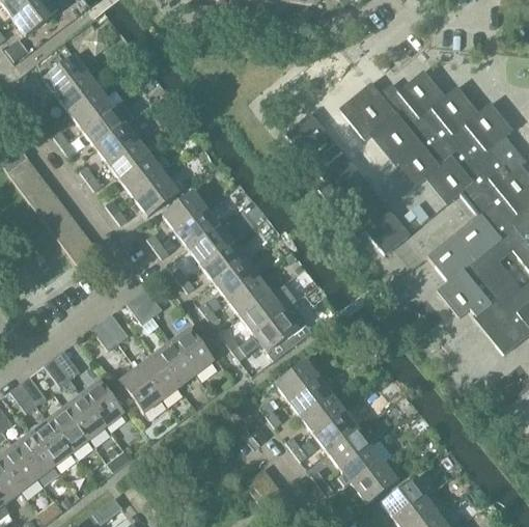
[(0,0),(12,18),(36,0),(0,0)]
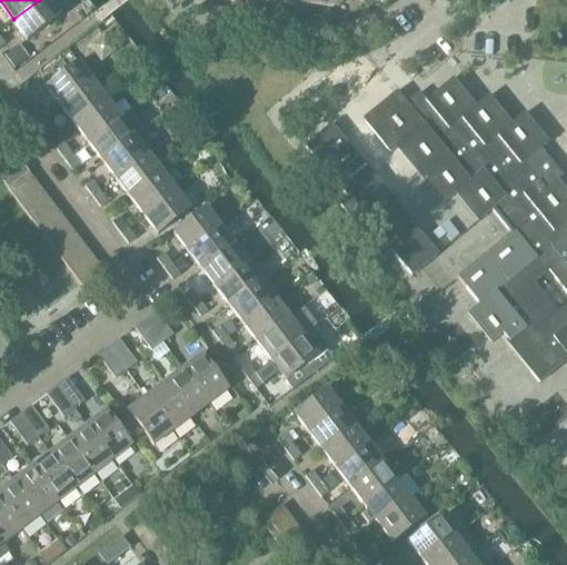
[(39,0),(13,19),(28,38),(61,12),(51,0),(39,0)]
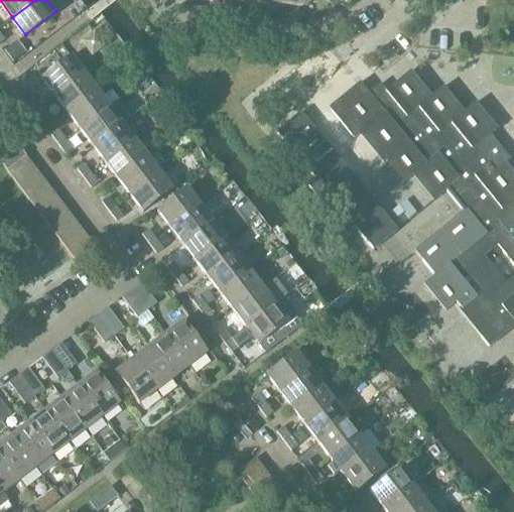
[(183,2),(190,11),(195,4),(191,0),(185,0),(183,2)]
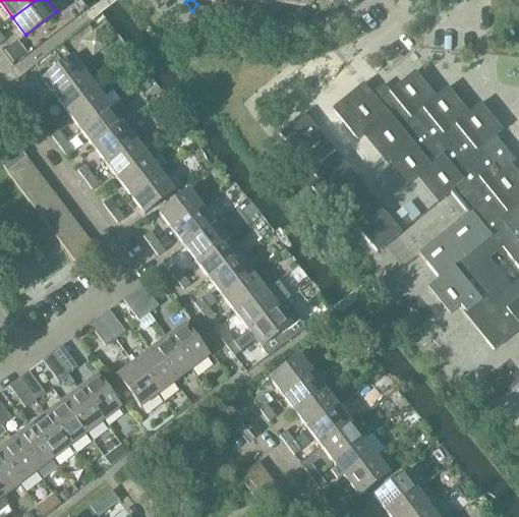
[(234,5),(235,0),(227,0),(225,15),(234,16),(234,5)]
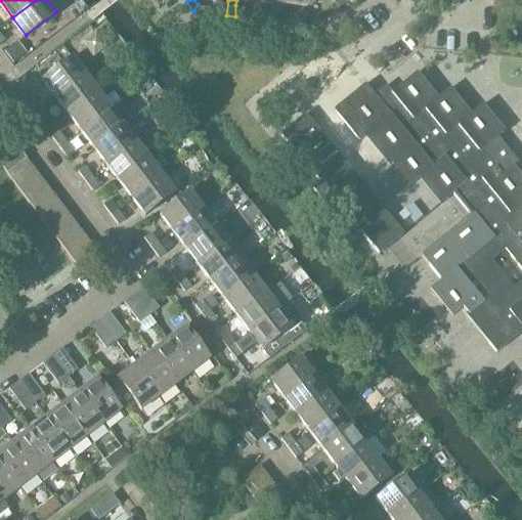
[(277,0),(277,1),(277,9),(276,20),(284,20),(286,2),(310,4),(315,0),(277,0)]
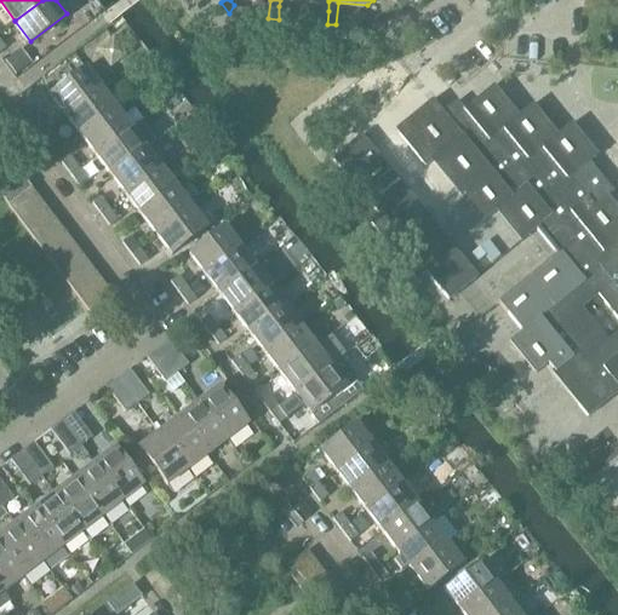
[(234,5),(229,13),(244,16),(245,6),(234,5)]
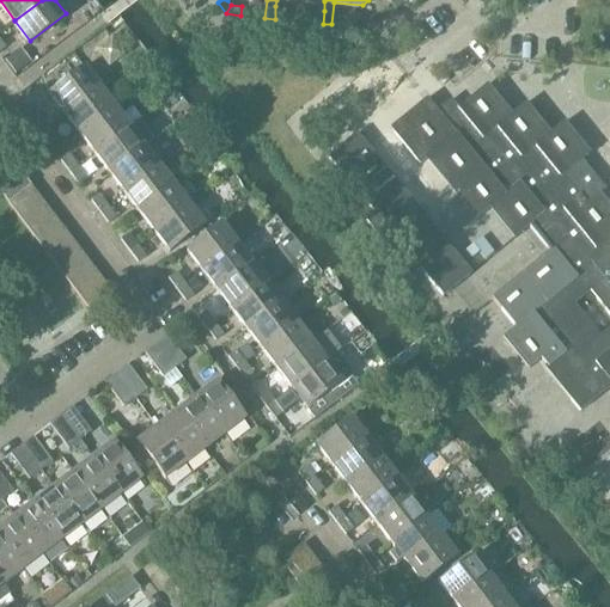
[(286,19),(287,7),(275,6),(275,19),(286,19)]
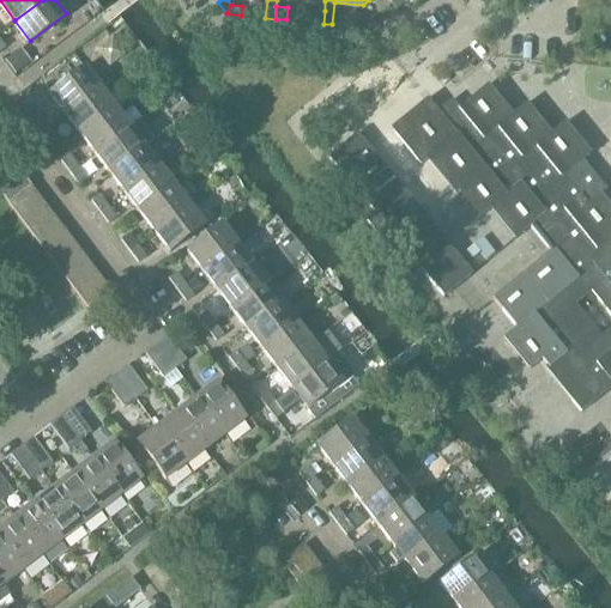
[(313,10),(312,23),(324,24),(325,11),(313,10)]
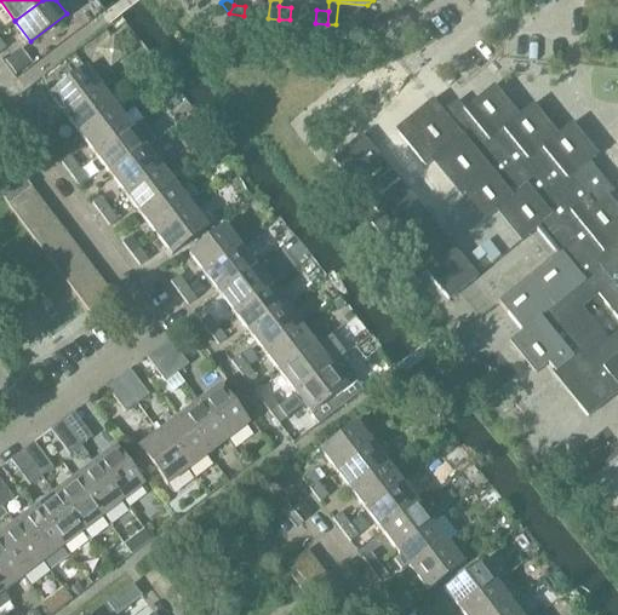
[(372,18),(375,29),(385,19),(379,12),(372,18)]
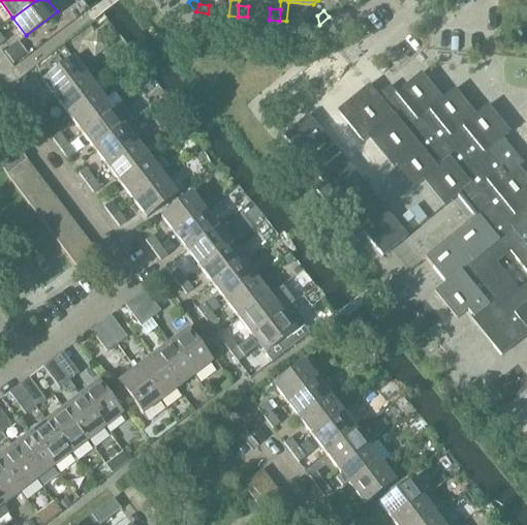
[(307,23),(319,25),(317,16),(308,14),(307,23)]
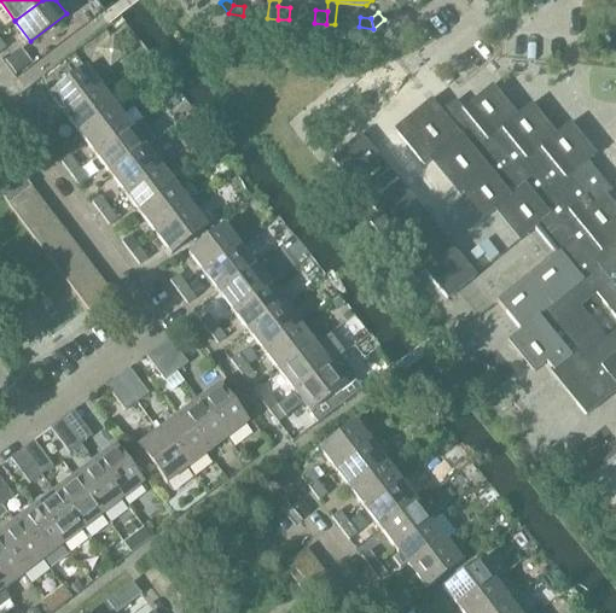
[(51,92),(67,111),(102,85),(87,64),(51,92)]
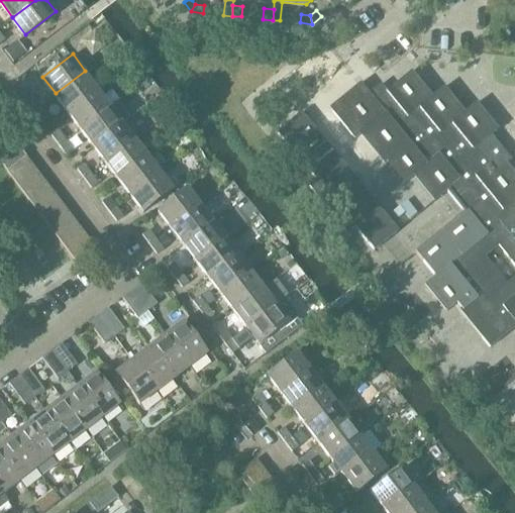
[(361,80),(330,105),(355,135),(362,130),(382,155),(380,156),(382,158),(383,157),(404,182),(415,172),(436,198),(447,188),(466,210),(417,250),(436,274),(426,282),(448,308),(457,300),(464,308),(470,303),(481,316),(473,322),(491,344),(514,324),(514,172),(507,163),(512,158),(505,148),(511,143),(505,137),(500,141),(492,132),(498,127),(476,101),(465,110),(443,85),(431,95),(411,69),(387,89),(386,86),(377,85),(370,91),(361,80)]
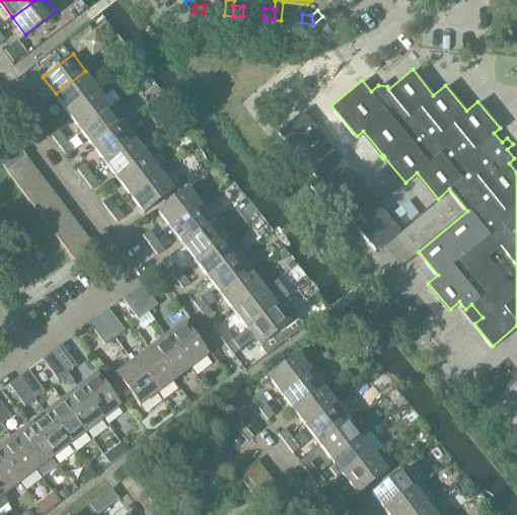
[(56,93),(68,111),(98,87),(85,71),(56,93)]
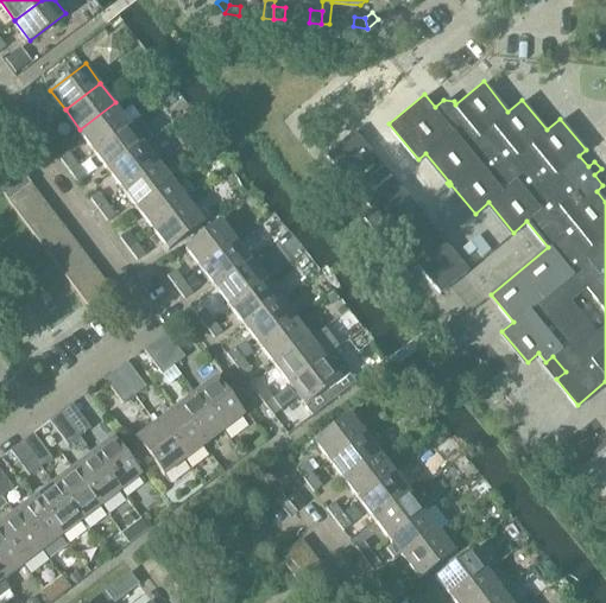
[(80,129),(95,148),(130,122),(115,102),(80,129)]
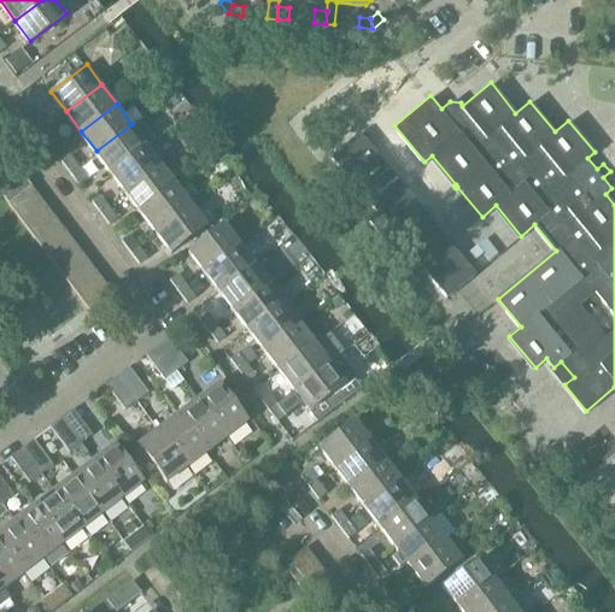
[(33,119),(41,130),(50,124),(41,113),(33,119)]
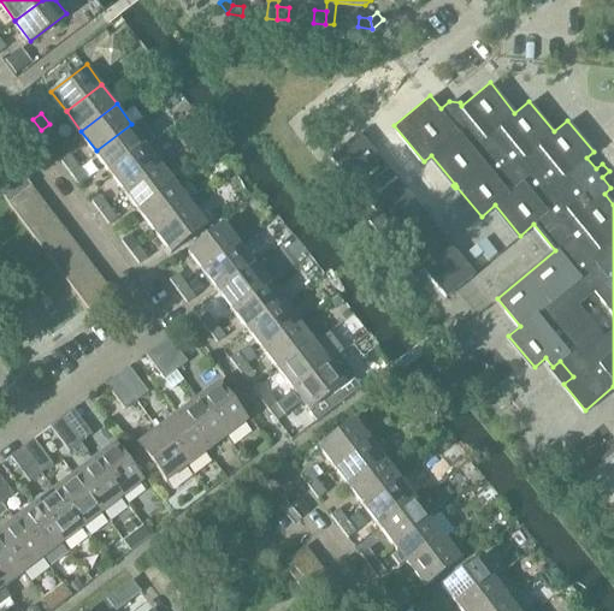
[(49,124),(41,130),(49,142),(58,136),(49,124)]
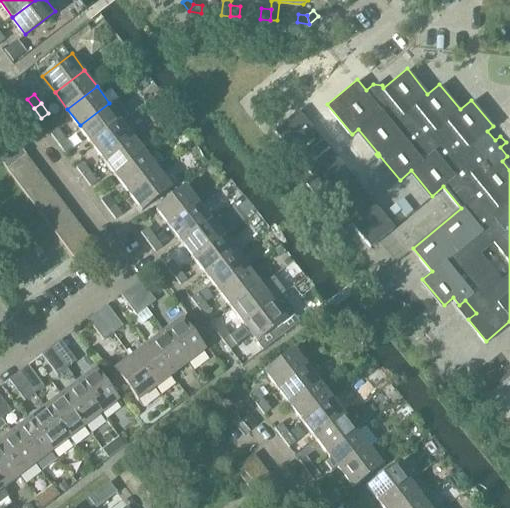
[(80,125),(92,142),(122,119),(109,103),(80,125)]
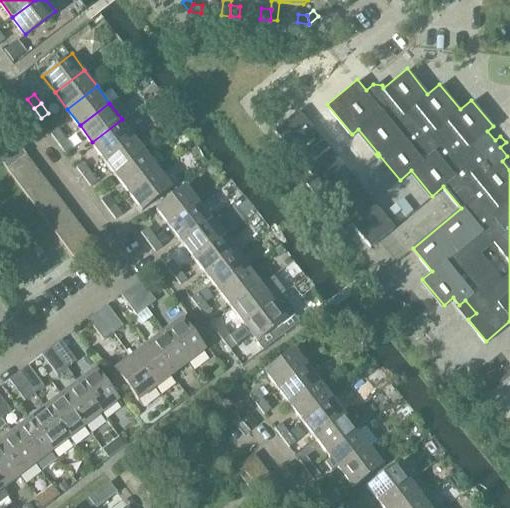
[(275,128),(313,174),(306,181),(345,228),(352,222),(371,245),(395,225),(299,108),(275,128)]
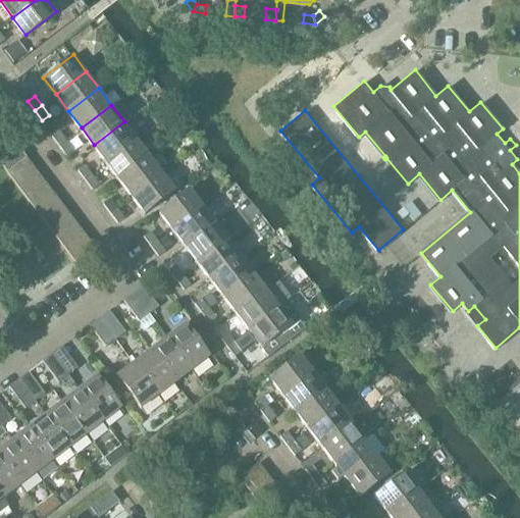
[(94,145),(107,161),(137,139),(124,121),(94,145)]
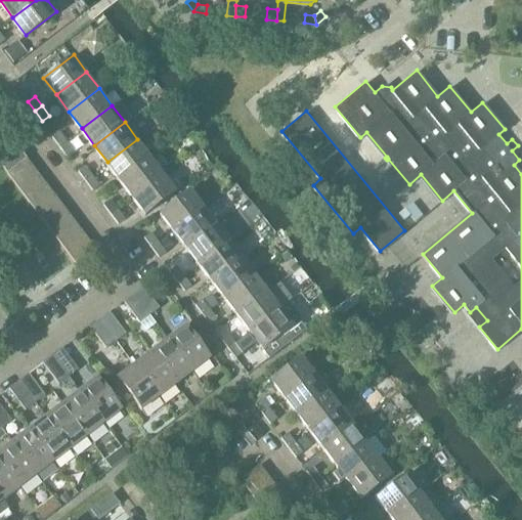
[(53,135),(60,144),(68,139),(59,130),(53,135)]
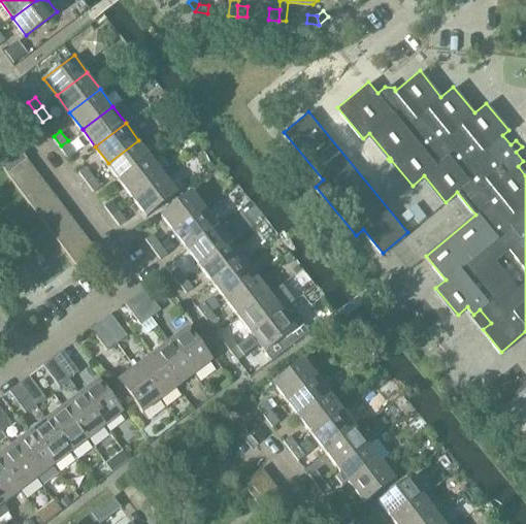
[(68,140),(61,145),(68,156),(75,151),(68,140)]
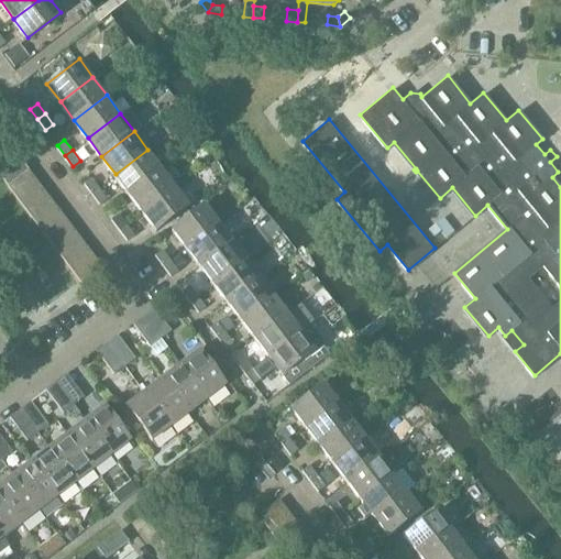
[(116,174),(129,193),(162,167),(147,150),(116,174)]
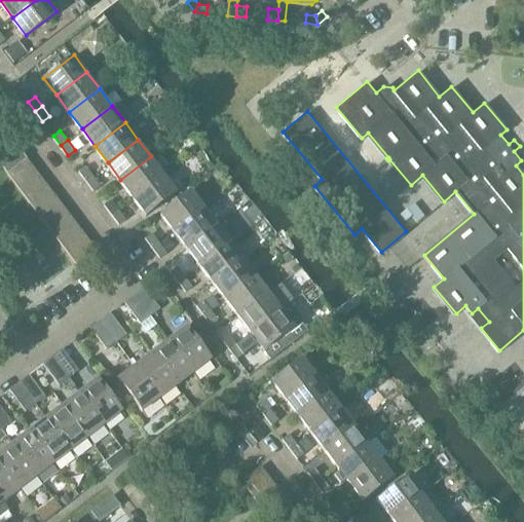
[(1,161),(8,171),(28,156),(21,146),(1,161)]
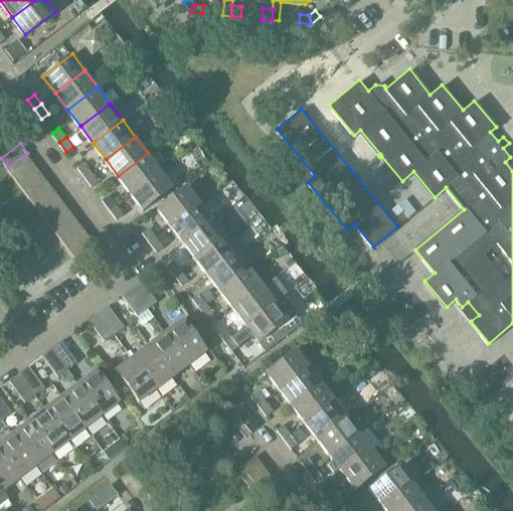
[(8,167),(15,177),(34,162),(27,153),(8,167)]
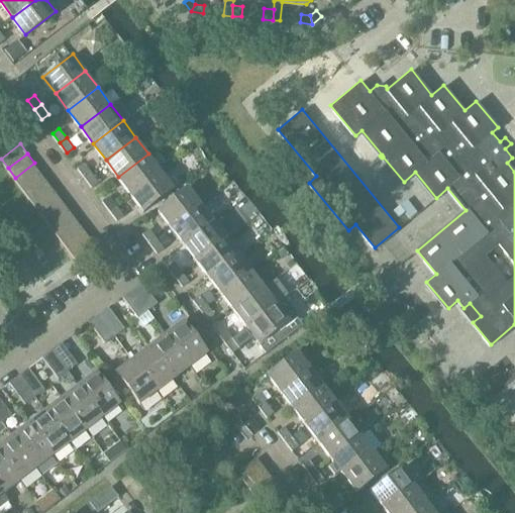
[(118,177),(131,193),(161,171),(148,154),(118,177)]
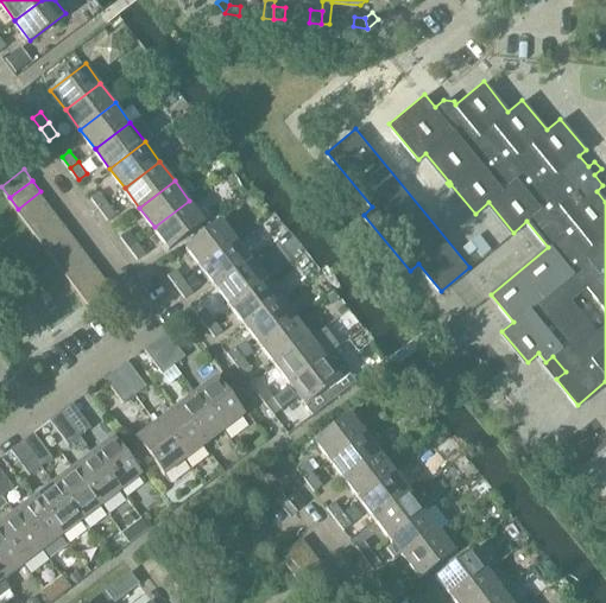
[(92,196),(100,207),(108,201),(99,190),(92,196)]
